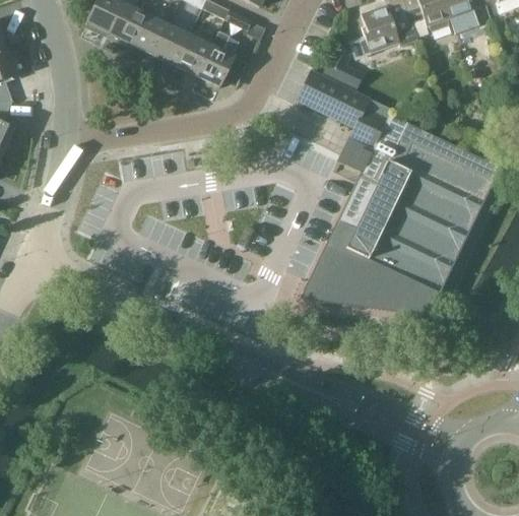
[(87,25),(100,31),(102,28),(110,33),(124,2),(120,0),(96,0),(86,21),(88,22),(87,25)]
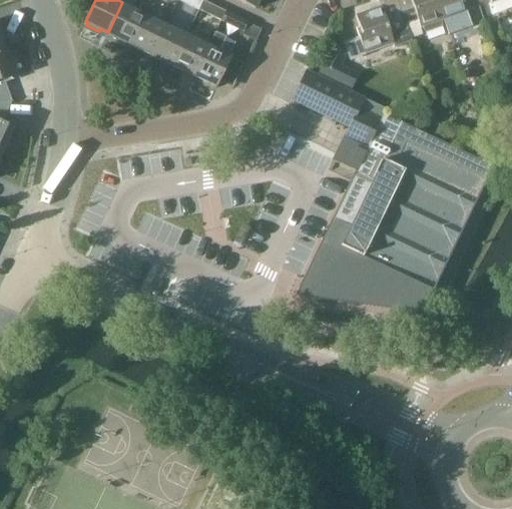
[(123,0),(122,2),(108,32),(108,35),(120,41),(122,39),(129,42),(144,12),(131,6),(134,0),(123,0)]
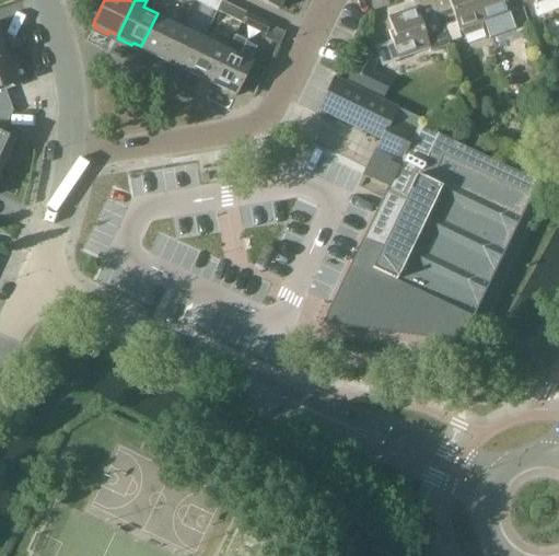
[(218,8),(242,19),(246,9),(228,0),(222,0),(218,8)]
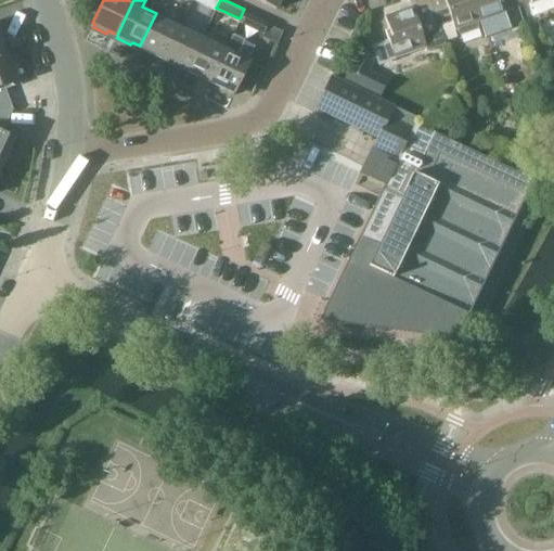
[(445,43),(438,24),(429,0),(411,0),(412,4),(385,13),(393,35),(388,36),(395,55),(426,45),(428,49),(445,43)]
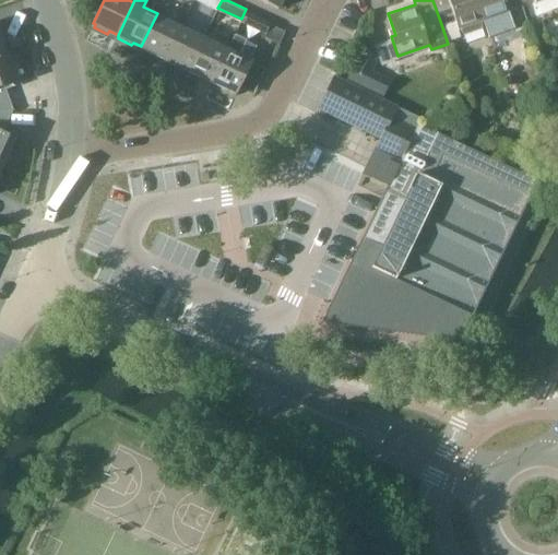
[(432,0),(441,24),(455,20),(459,27),(463,34),(486,26),(484,19),(477,0),(432,0)]
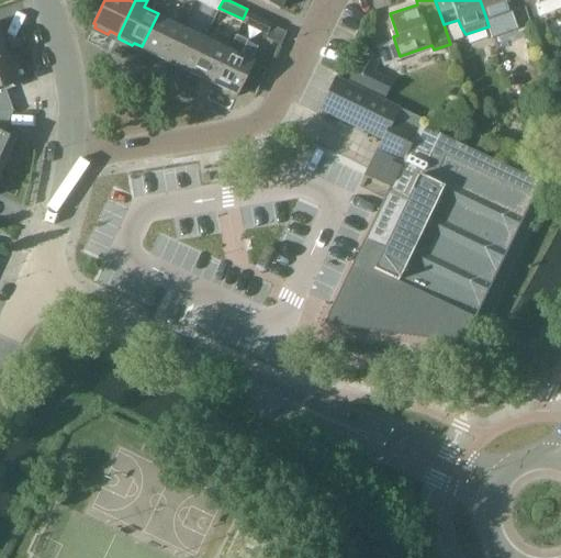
[(480,0),(486,19),(513,10),(509,0),(480,0)]
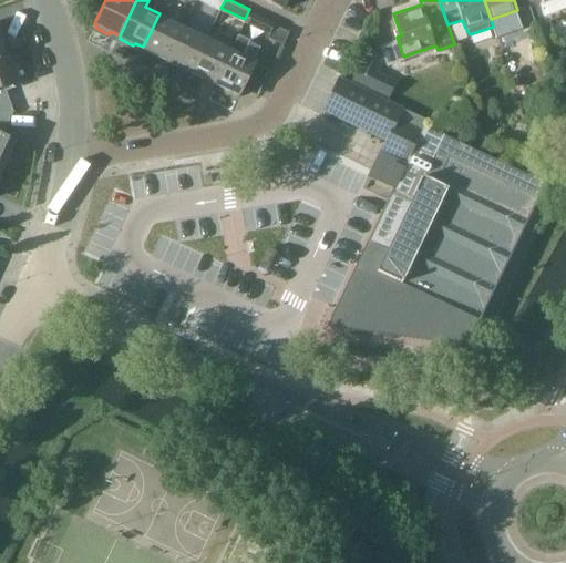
[(249,9),(245,19),(270,32),(275,22),(249,9)]
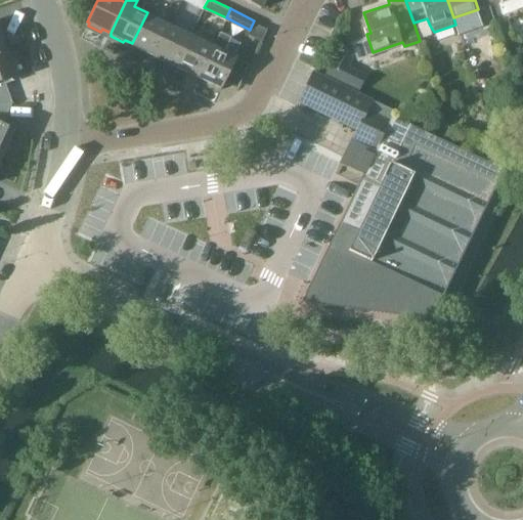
[(132,43),(155,54),(170,24),(147,12),(132,43)]
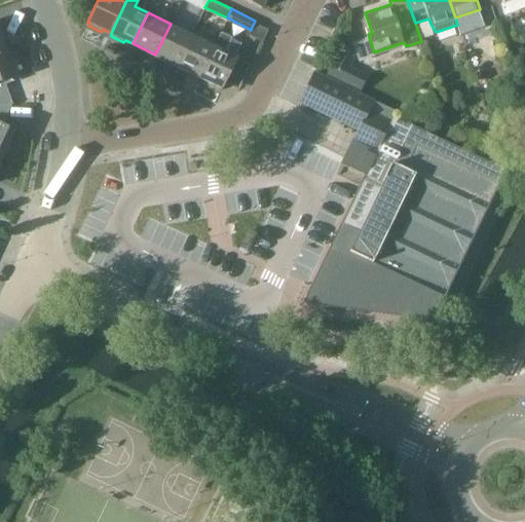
[(155,54),(178,65),(193,34),(171,24),(155,54)]
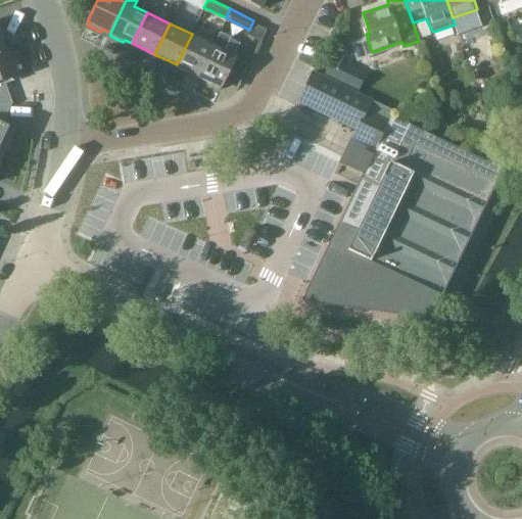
[(214,45),(199,76),(222,87),(237,55),(226,50),(232,37),(221,31),(214,45)]
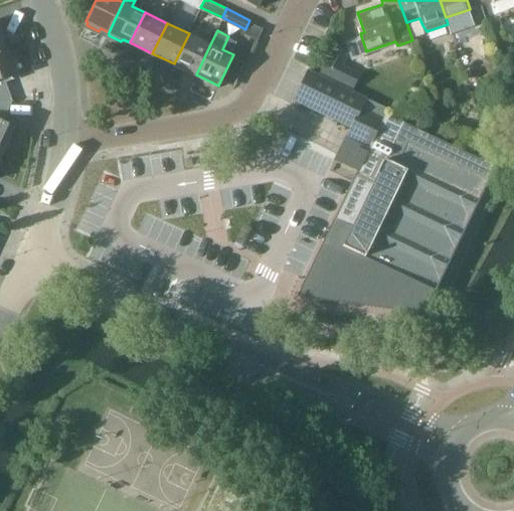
[(174,63),(196,74),(210,44),(189,33),(174,63)]
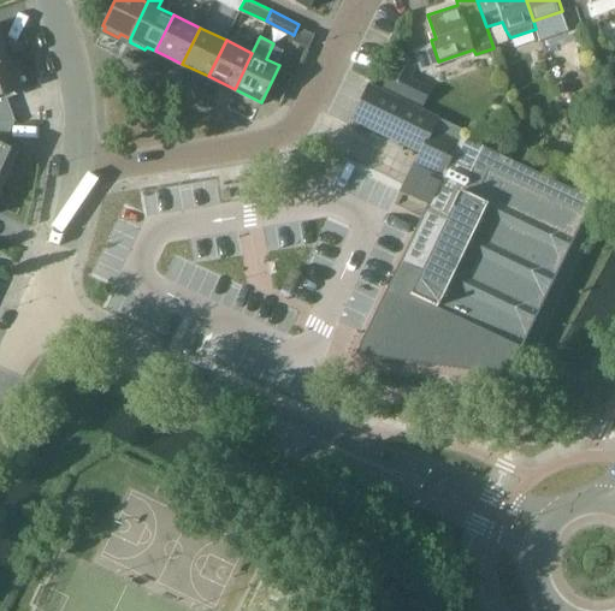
[(402,92),(417,60),(402,53),(386,83),(402,92)]
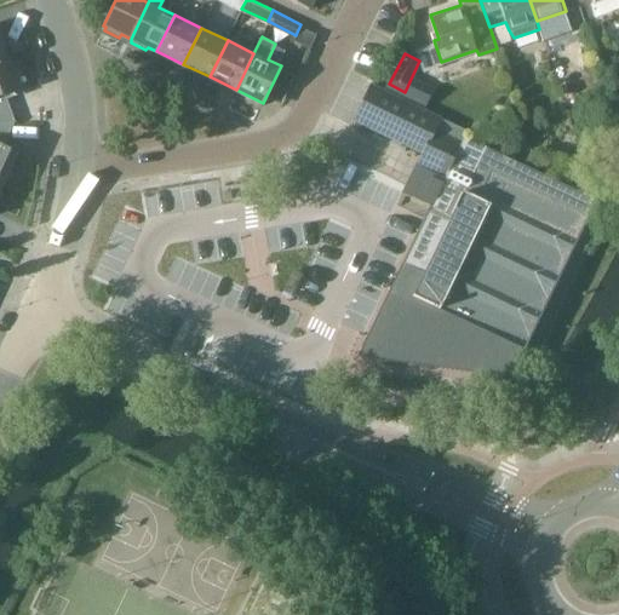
[(0,96),(19,88),(9,57),(0,59),(0,96)]
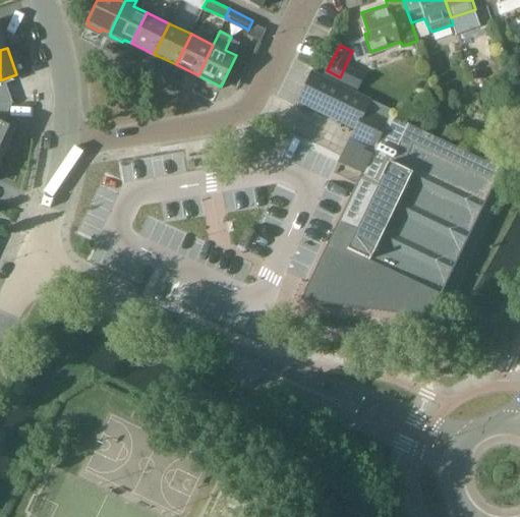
[(311,70),(298,99),(304,102),(356,126),(351,135),(343,153),(367,164),(376,147),(391,114),(393,109),(311,70)]
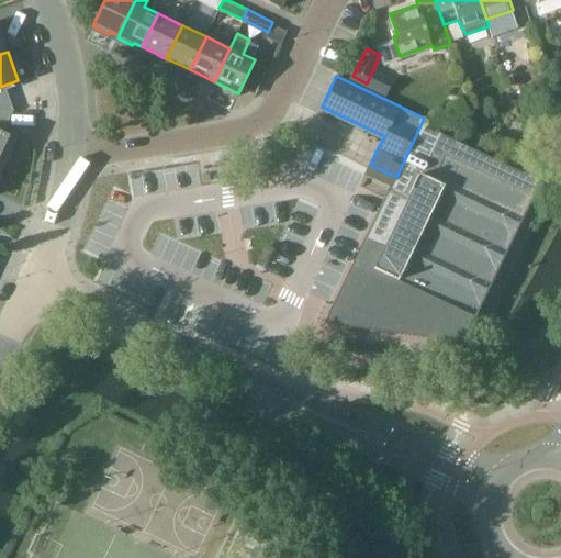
[(0,165),(3,167),(15,140),(0,132),(0,126),(1,124),(6,124),(7,108),(0,107),(0,165)]
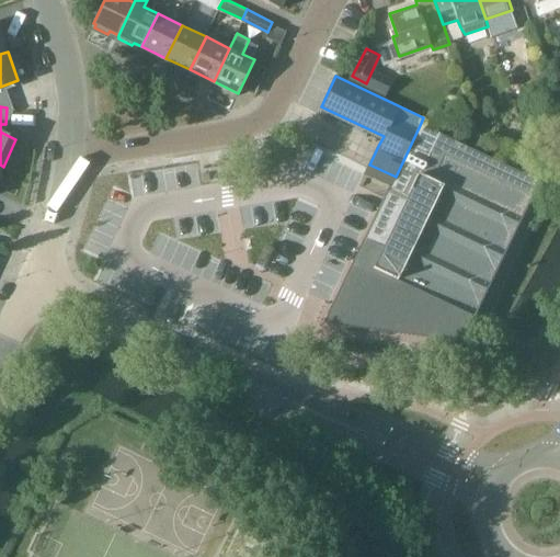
[(438,111),(434,109),(429,111),(426,116),(435,121),(438,111)]
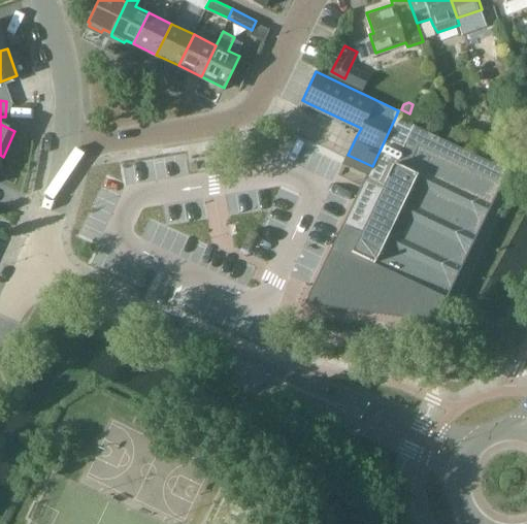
[(496,117),(498,122),(507,119),(505,112),(496,117)]
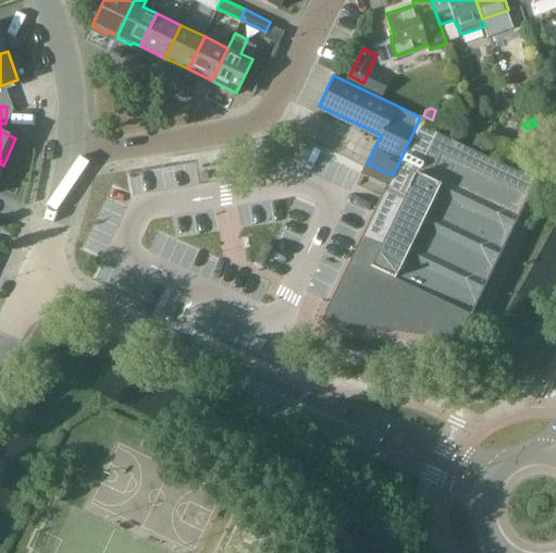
[(328,308),(323,318),(375,326),(458,336),(469,314),(470,314),(470,312),(498,255),(528,194),(535,179),(485,155),(436,131),(422,123),(418,122),(402,157),(393,175),(391,177),(390,177),(382,195),(328,308)]
